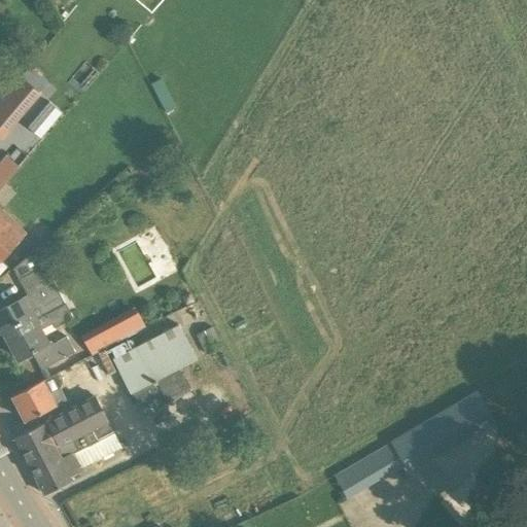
[(21,77),(0,101),(0,138),(1,140),(40,93),(21,77)]
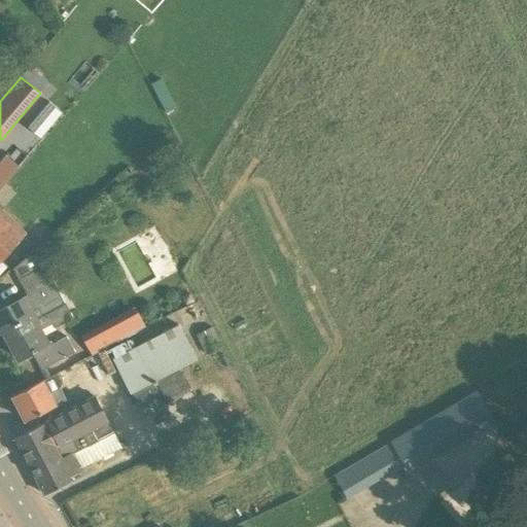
[(0,195),(21,171),(5,159),(0,164),(0,195)]
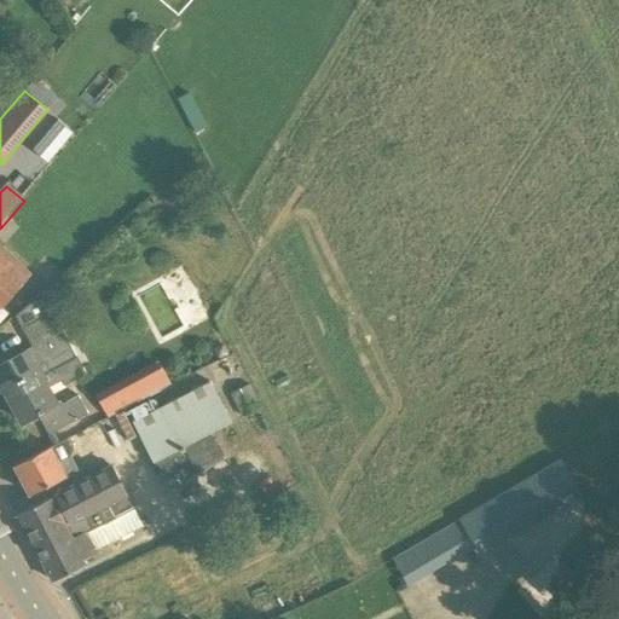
[(33,276),(0,247),(0,304),(5,308),(33,276)]
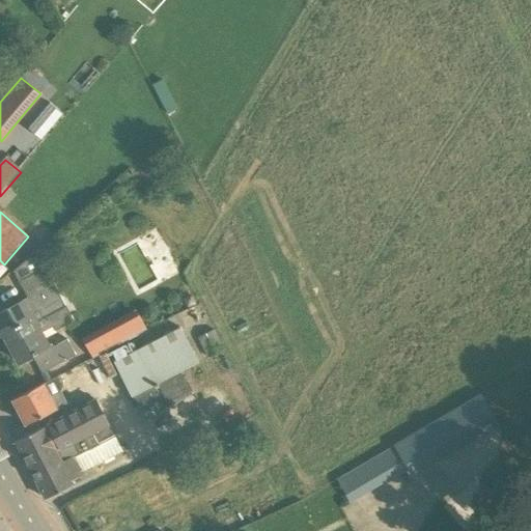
[(33,355),(43,372),(76,355),(67,340),(53,347),(52,345),(48,347),(40,334),(62,323),(57,312),(66,307),(38,256),(35,258),(14,270),(28,298),(0,312),(0,334),(3,333),(20,362),(33,355)]
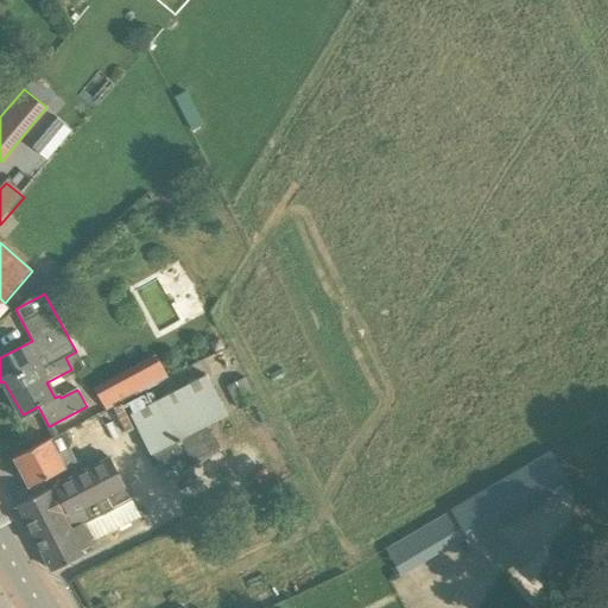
[(106,410),(127,399),(127,398),(166,375),(156,355),(94,388),(106,410)]
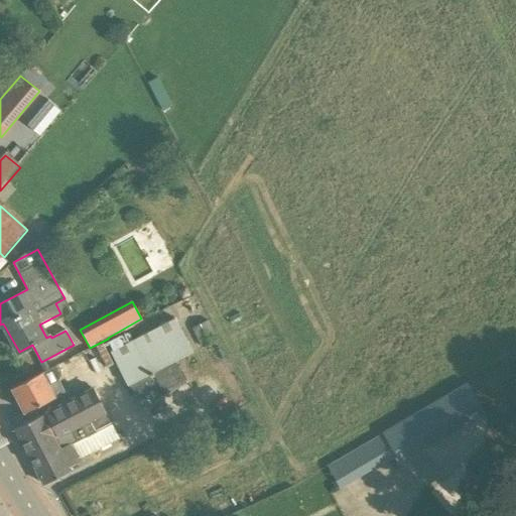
[(114,360),(134,398),(160,385),(154,374),(178,361),(195,353),(176,318),(158,328),(114,351),(111,353),(114,360)]
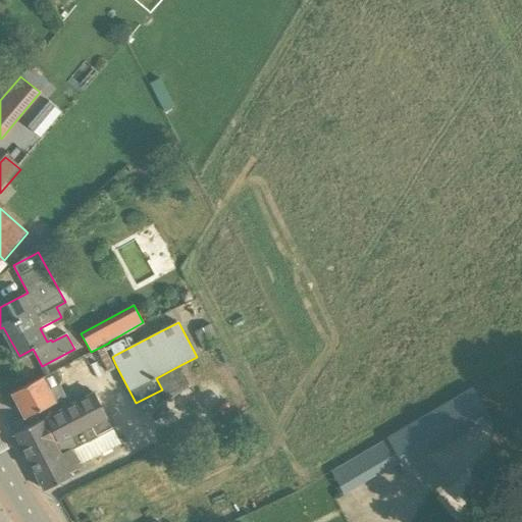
[(206,352),(220,345),(209,325),(196,332),(206,352)]
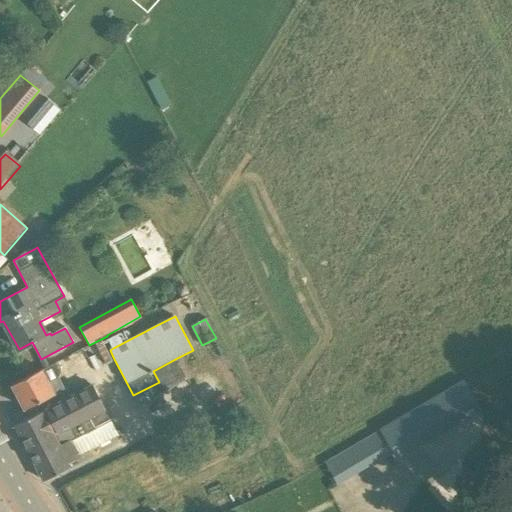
[(159,382),(133,395),(138,406),(187,379),(177,358),(153,371),(159,382)]
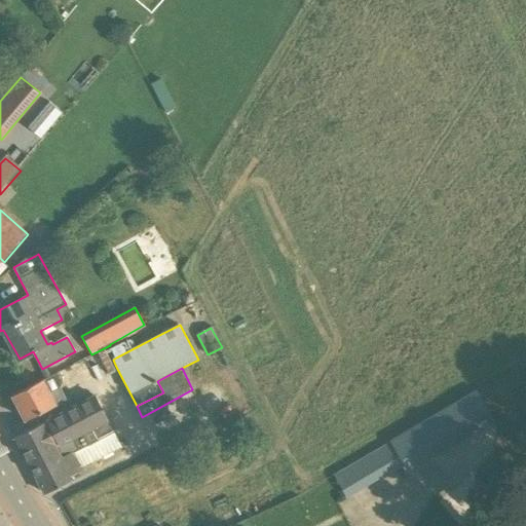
[(58,373),(12,395),(26,420),(57,405),(50,392),(61,387),(62,382),(58,373)]
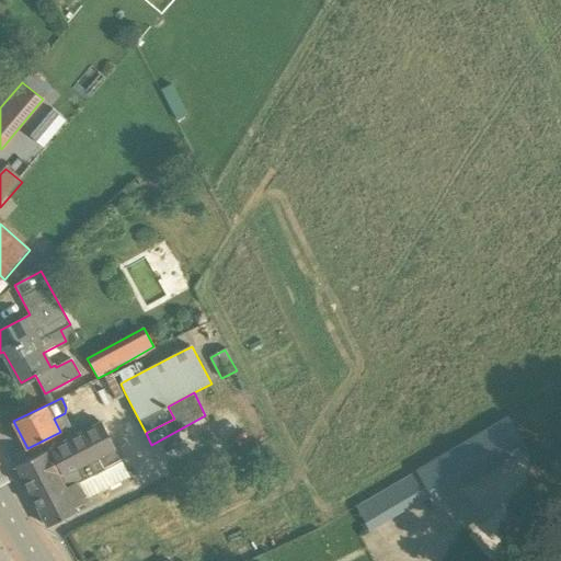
[(49,449),(61,473),(114,448),(102,423),(49,449)]
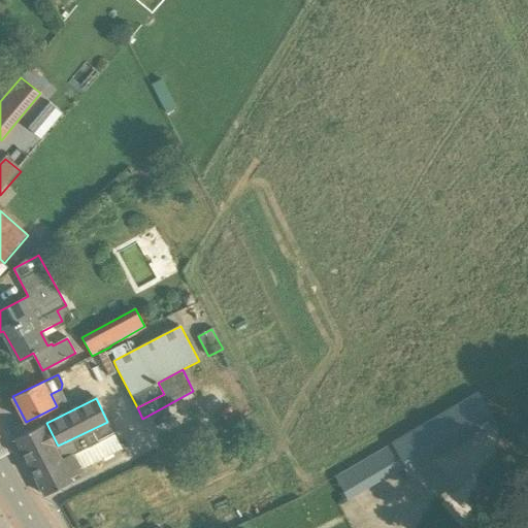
[(44,495),(52,492),(63,486),(84,475),(73,455),(83,451),(113,434),(107,422),(58,446),(46,423),(15,438),(44,495)]
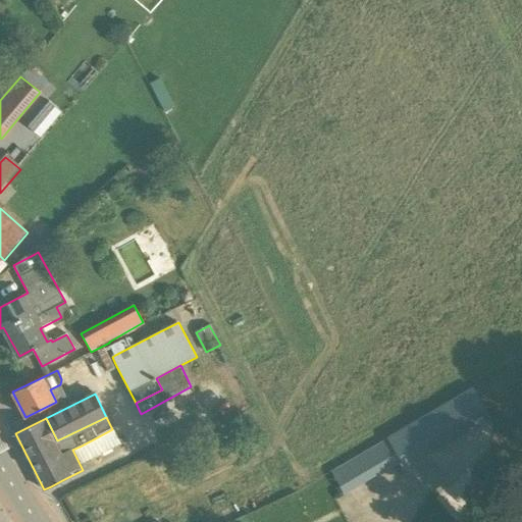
[(119,444),(112,429),(82,446),(89,460),(119,444)]
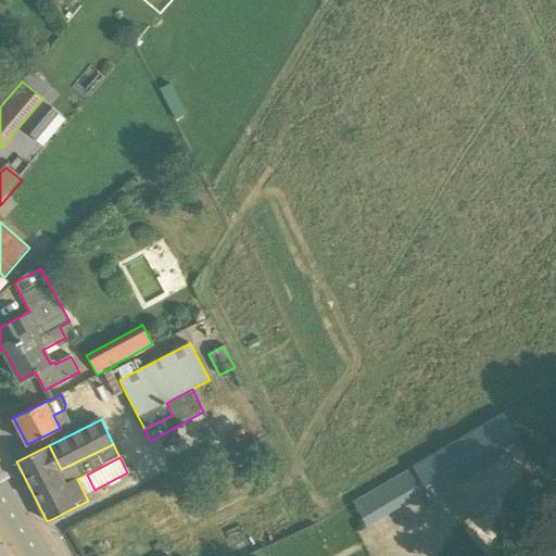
[(427,491),(413,466),(352,502),(366,526),(394,508),(427,491)]
